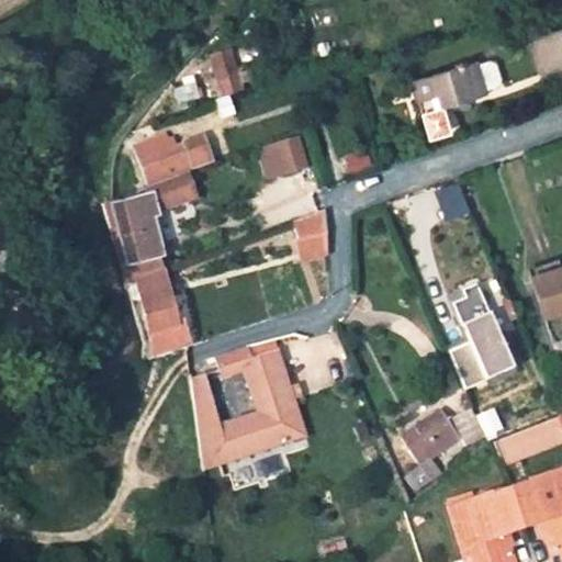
[(555,21),(527,31),(529,38),(559,30),(555,21)]
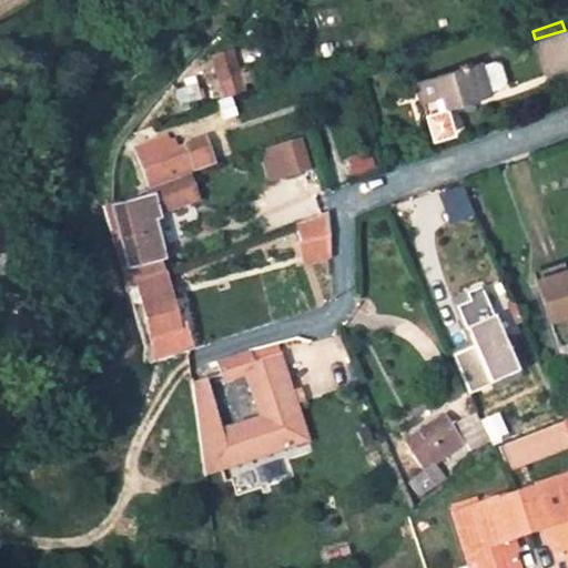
[(241,78),(233,54),(214,60),(226,95),(244,90),(241,78)]
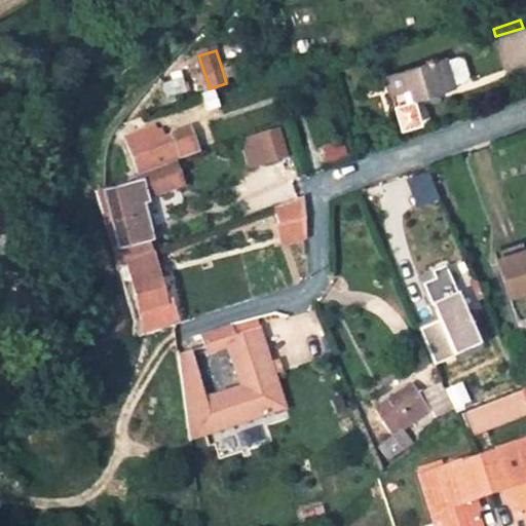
[(413,100),(455,86),(446,58),(385,77),(402,128),(420,122),(413,100)]
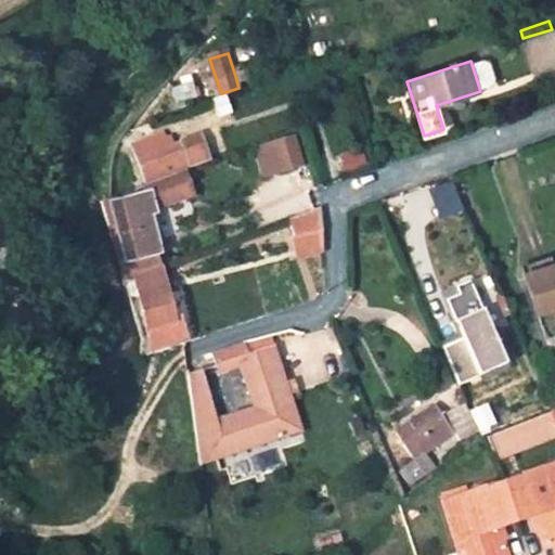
[(235,76),(239,88),(248,85),(244,73),(235,76)]
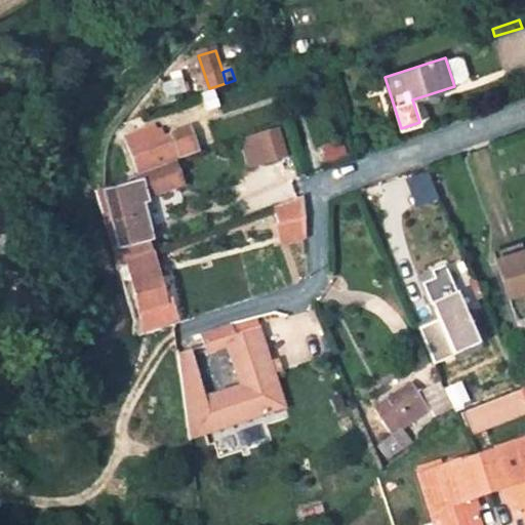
[(139,172),(187,154),(203,148),(196,127),(176,134),(160,140),(157,130),(155,125),(125,135),(139,172)]
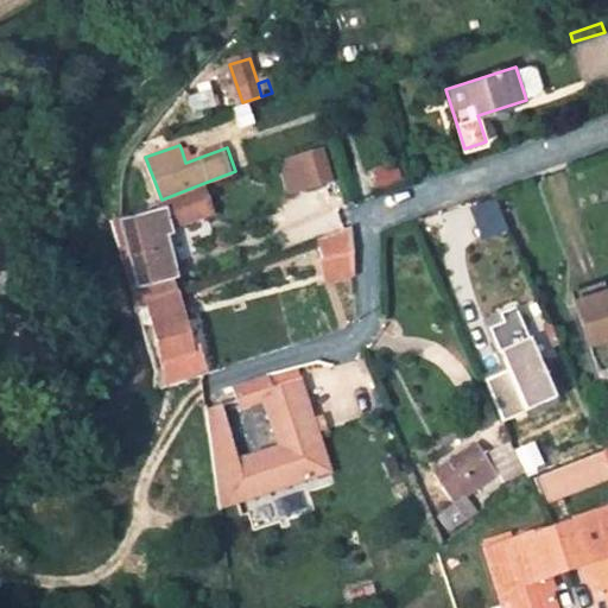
[(201,145),(182,151),(185,163),(204,156),(201,145)]
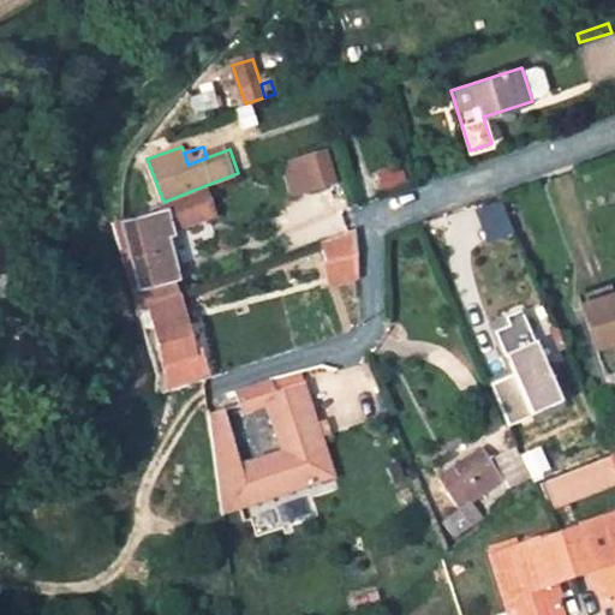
[(291,198),(338,186),(328,150),(281,162),(291,198)]
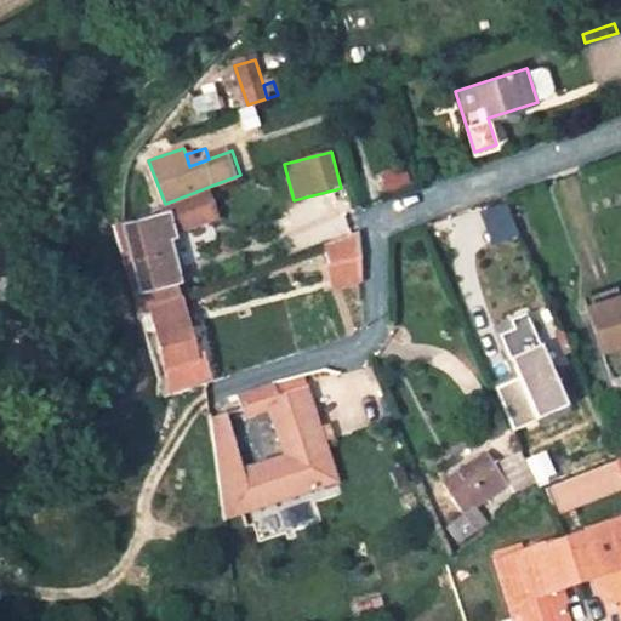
[(200,194),(160,208),(163,220),(126,228),(143,292),(178,284),(166,232),(208,216),(200,194)]
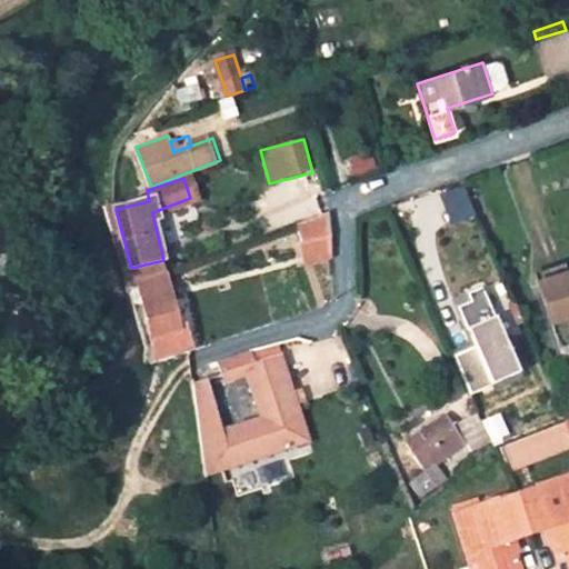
[(296,208),(301,223),(329,213),(325,197),(296,208)]
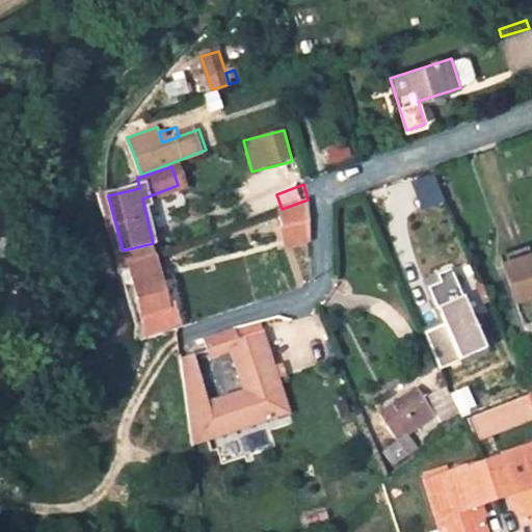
[(282,209),(277,211),(284,228),(309,221),(308,200),(282,209)]
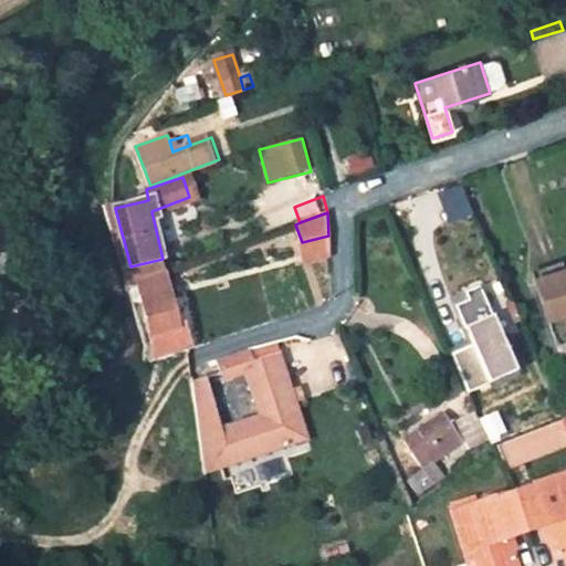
[(565,270),(535,280),(561,355),(565,353),(565,270)]
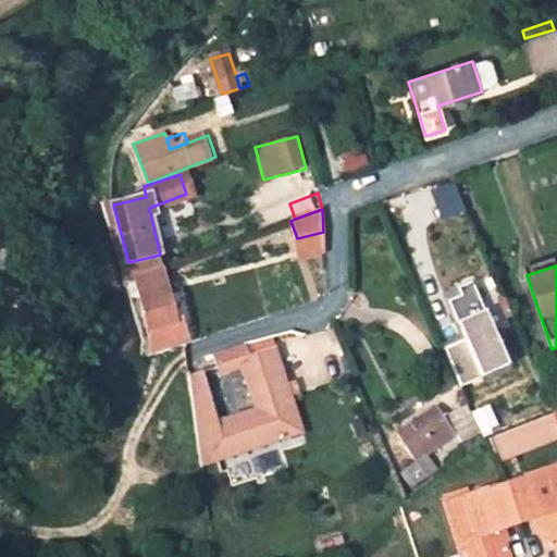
[(141,298),(150,329),(174,323),(165,292),(141,298)]
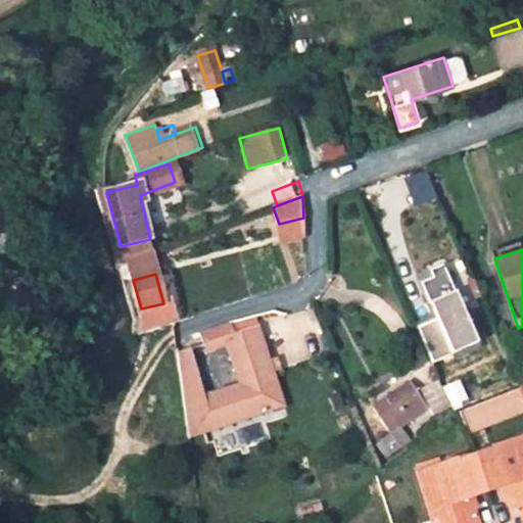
[(441,334),(464,325),(457,306),(433,316),(441,334)]
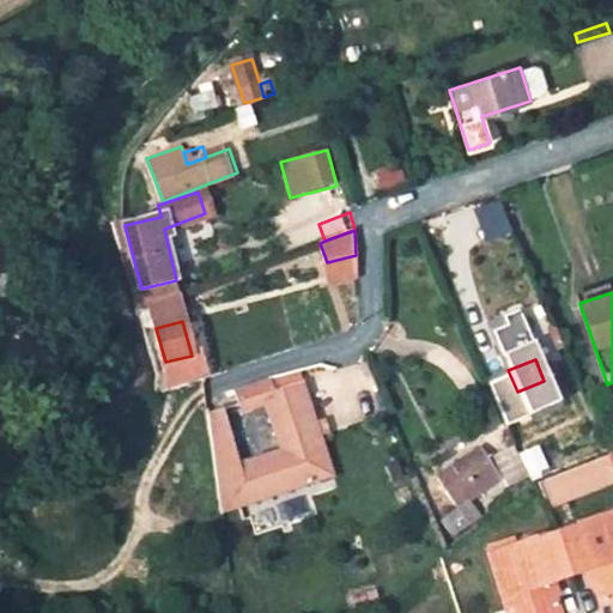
[(333,479),(303,386),(273,394),(269,384),(240,394),(241,399),(234,400),(236,407),(242,405),(246,412),(268,404),(284,450),(275,454),(289,493),(333,479)]
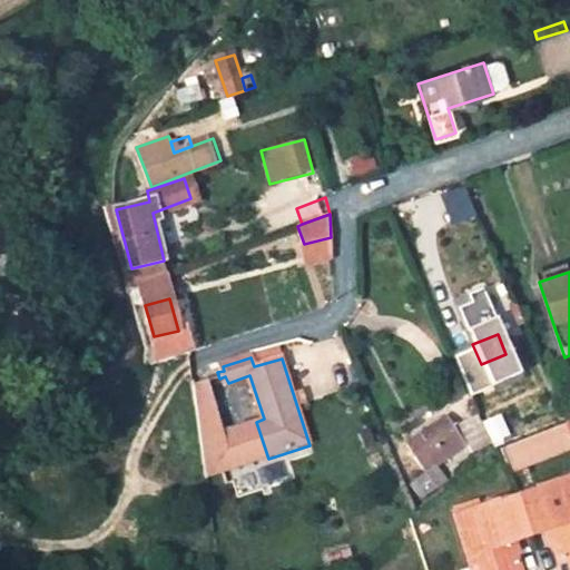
[(208,382),(194,386),(200,439),(216,433),(208,382)]
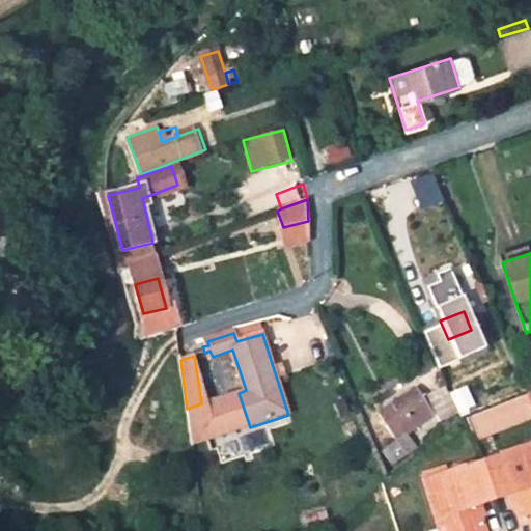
[(412,391),(378,415),(387,426),(390,424),(399,437),(430,415),(412,391)]
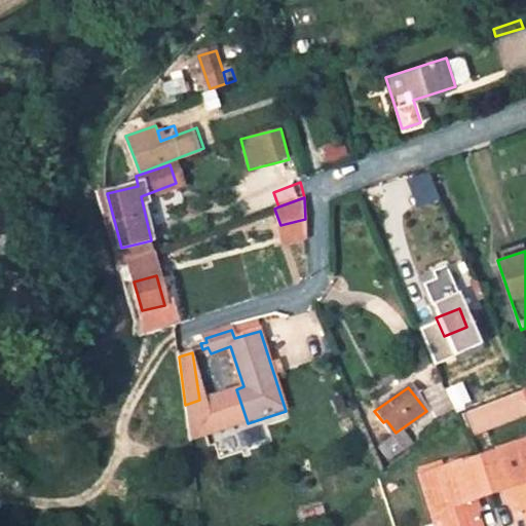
[(199,400),(185,405),(190,441),(248,423),(236,389),(199,400)]
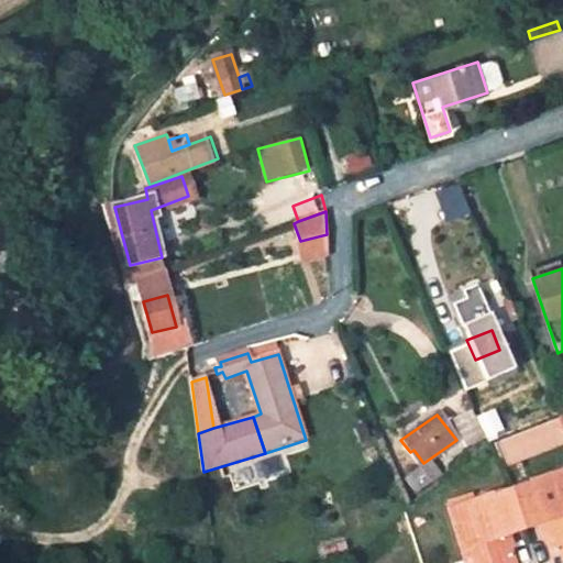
[(477,426),(460,438),(468,449),(484,438),(477,426)]
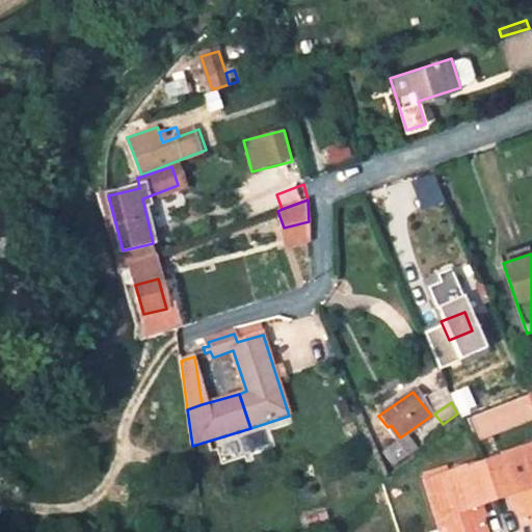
[(392,467),(408,454),(397,440),(380,453),(392,467)]
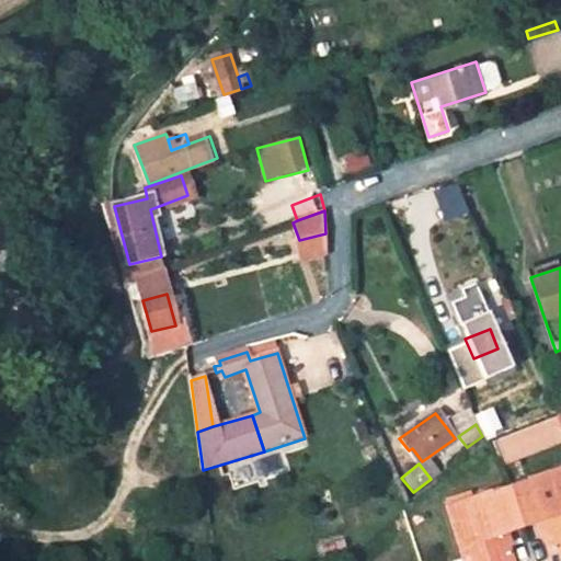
[(507,490),(519,529),(538,523),(549,556),(560,551),(560,470),(527,482),(527,483),(507,490)]
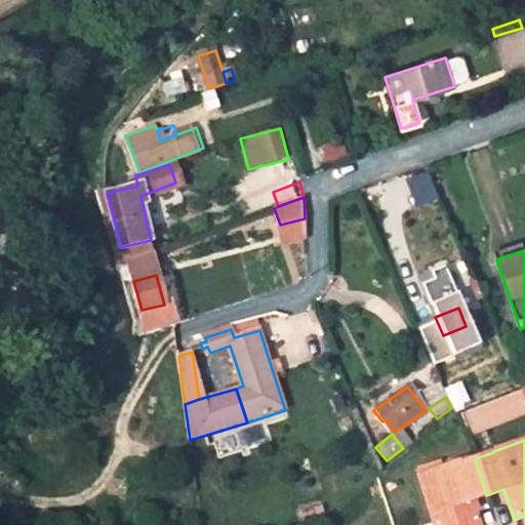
[(415,477),(432,524),(434,524),(440,523),(440,524),(478,524),(470,501),(486,495),(475,458),(456,465),(455,463),(415,477)]
